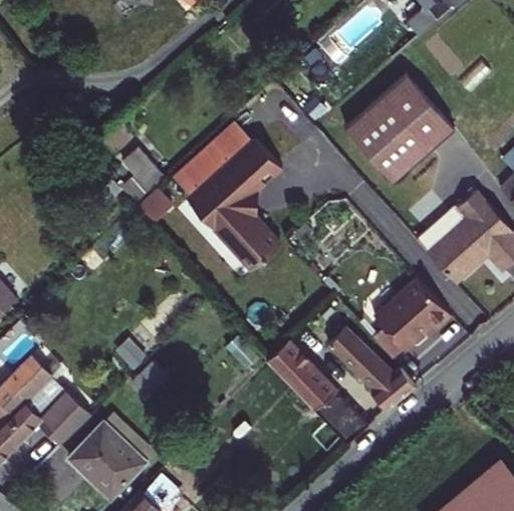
[(462,0),(421,0),(424,3),(423,12),(409,23),(420,36),(462,0)]
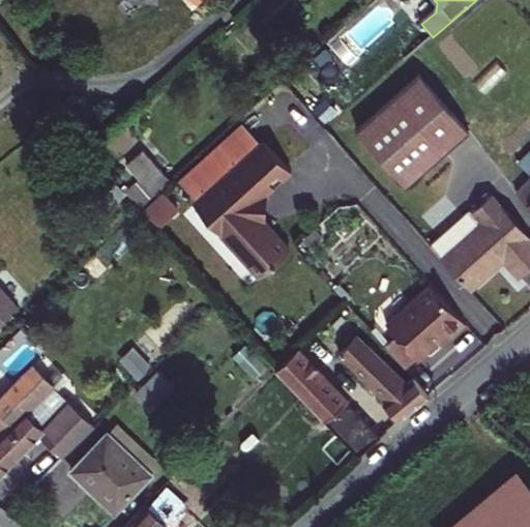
[(419,77),(356,132),(406,188),(469,133),(419,77)]
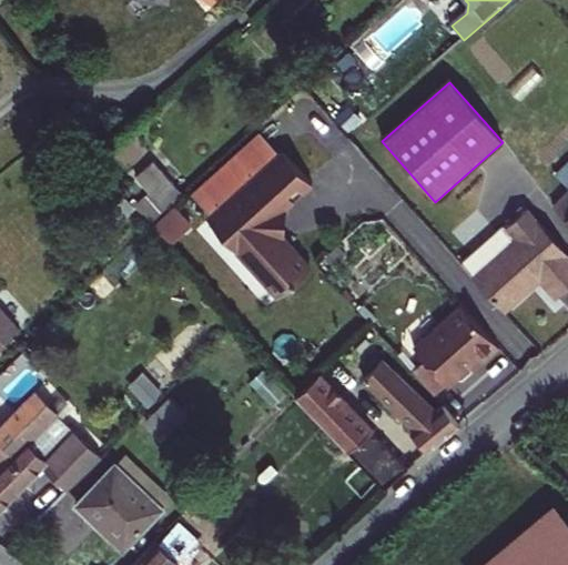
[(282,155),(257,131),(182,198),(206,224),(282,155)]
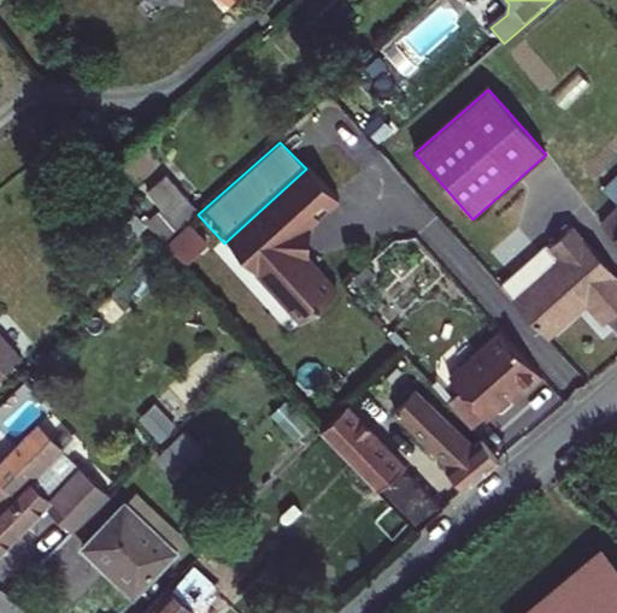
[(224,243),(301,328),(338,294),(309,263),(309,246),(309,233),(340,204),(306,169),(224,243)]
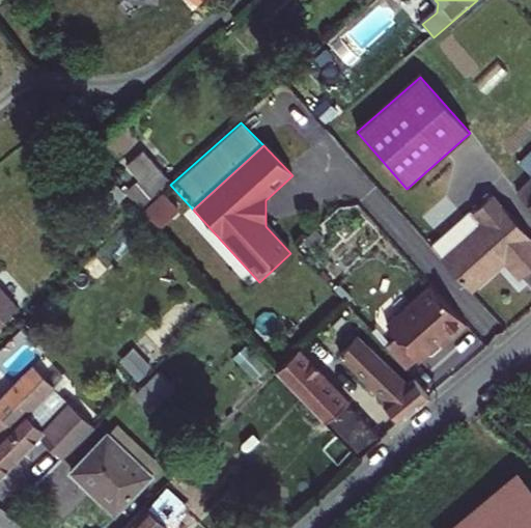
[(127,167),(140,182),(156,197),(170,185),(142,153),(127,167)]
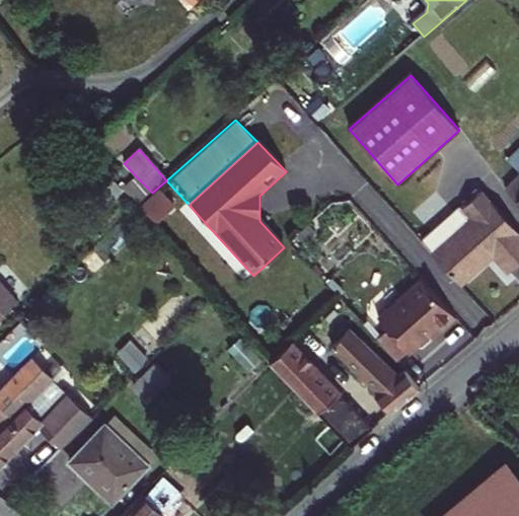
[(518,149),(508,161),(518,172),(518,174),(505,190),(518,204),(518,149)]
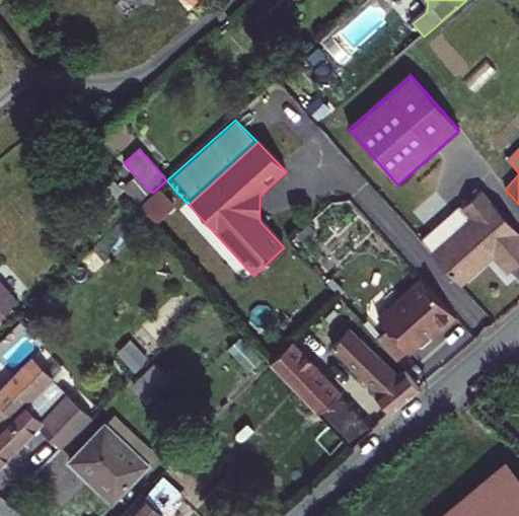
[(137,177),(122,191),(131,201),(136,207),(152,193),(137,177)]
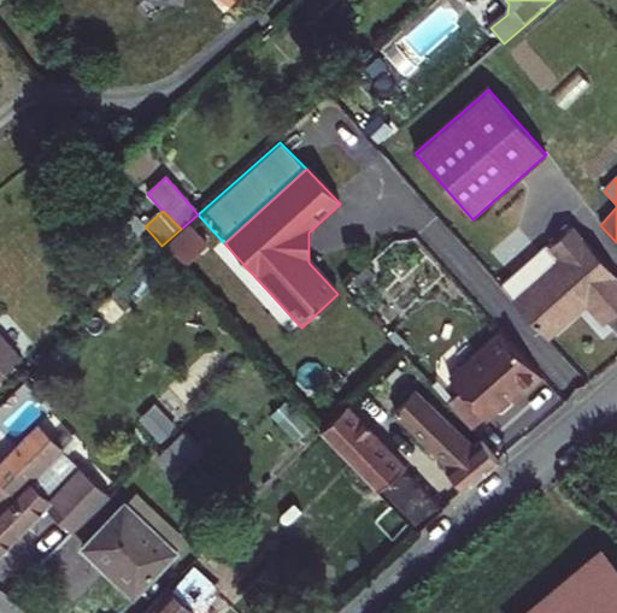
[(548,245),(500,287),(546,339),(585,305),(604,325),(616,313),(616,282),(570,230),(551,247),(548,245)]
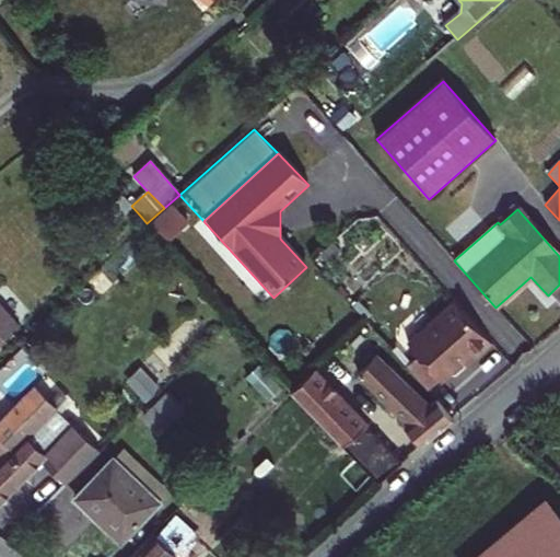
[(492,346),(454,302),(408,345),(419,357),(406,368),(429,394),(442,382),(444,384),(463,368),(474,358),(476,359),(492,346)]
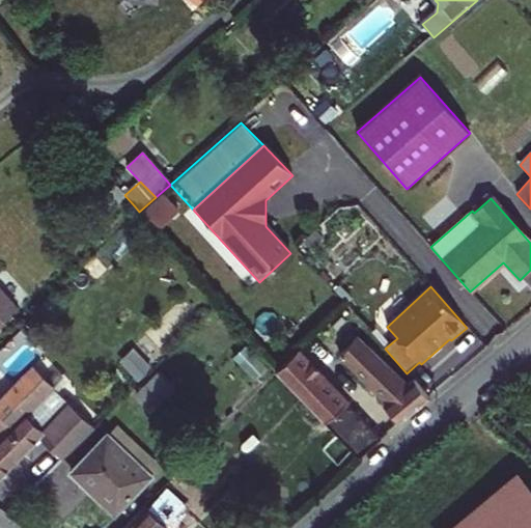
[(0,325),(17,309),(0,288),(0,325)]
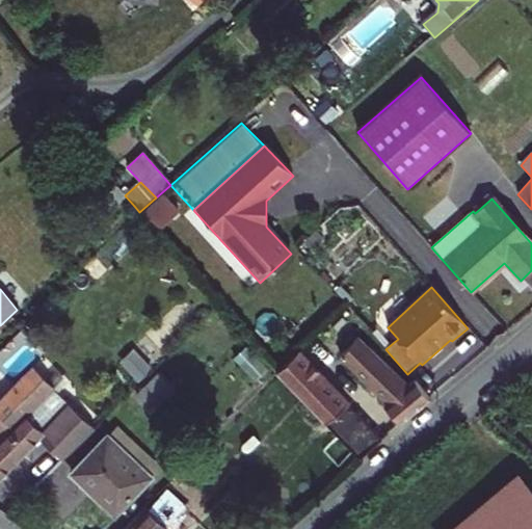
[(382,441),(270,324),(248,345),(275,373),(360,460),(382,441)]
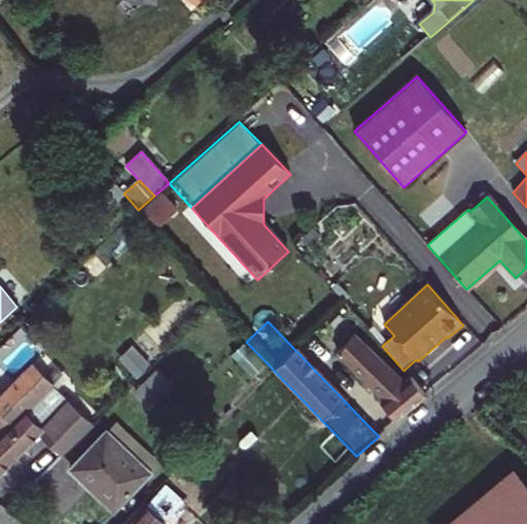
[(389,412),(397,421),(421,400),(426,396),(410,377),(402,382),(355,335),(332,357),(378,404),(381,402),(389,412)]
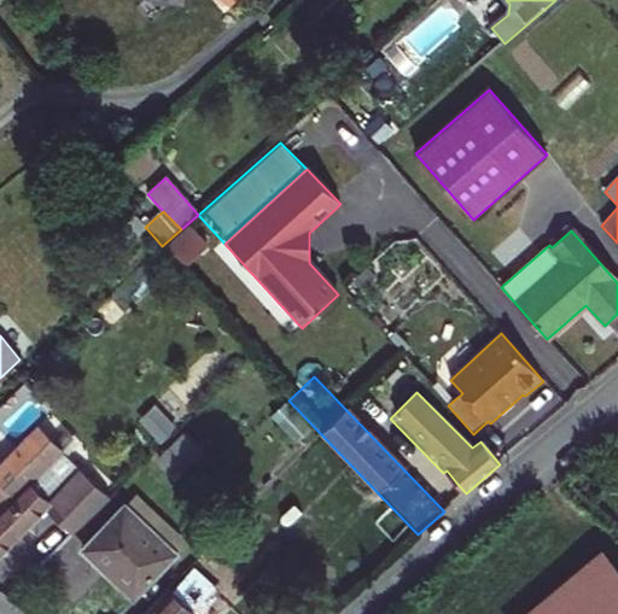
[(157,407),(140,420),(158,444),(175,431),(157,407)]
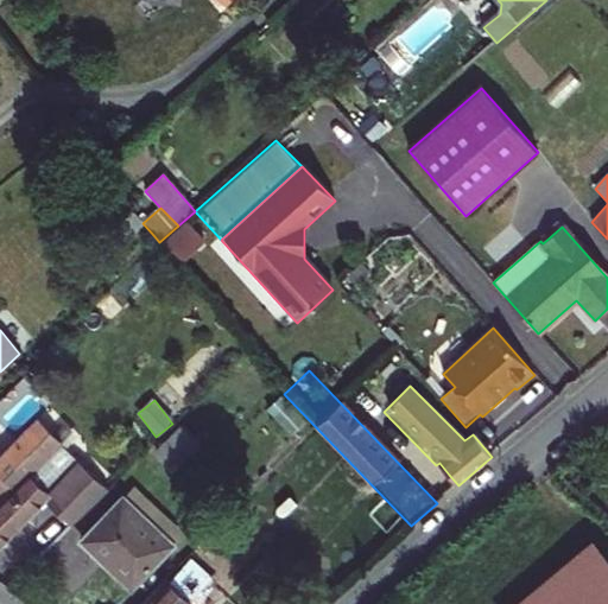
[(0,475),(14,490),(0,503),(0,544),(46,500),(74,527),(108,493),(78,461),(49,491),(44,488),(30,474),(61,444),(37,420),(0,456),(0,475)]
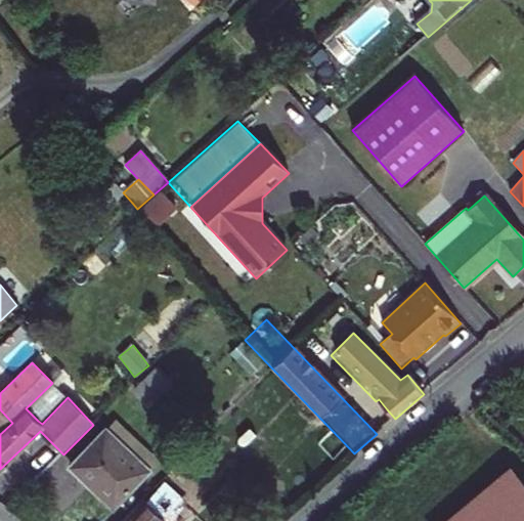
[(155,367),(132,393),(150,409),(174,385),(155,367)]
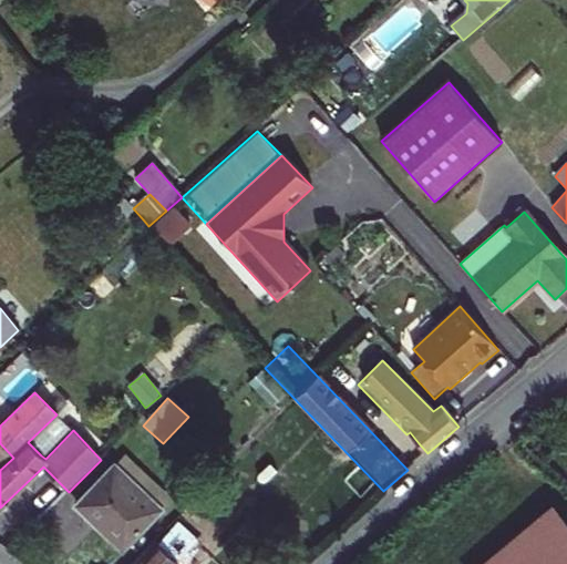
[(0,470),(13,458),(0,443),(0,470)]
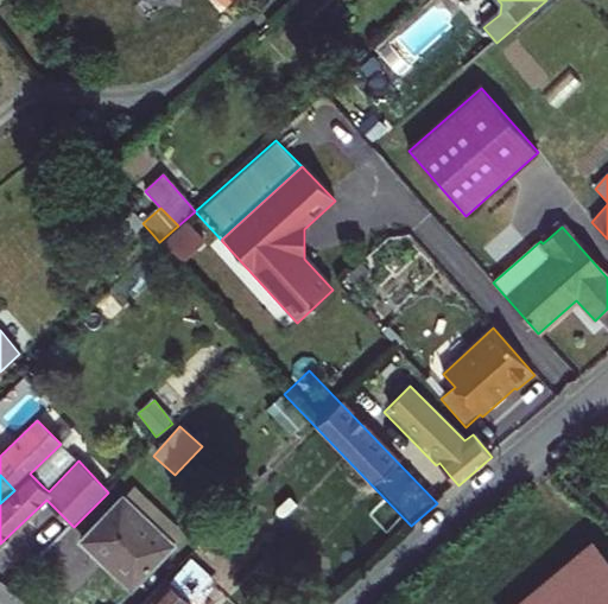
[(124,500),(82,542),(106,565),(131,589),(172,546),(124,500)]
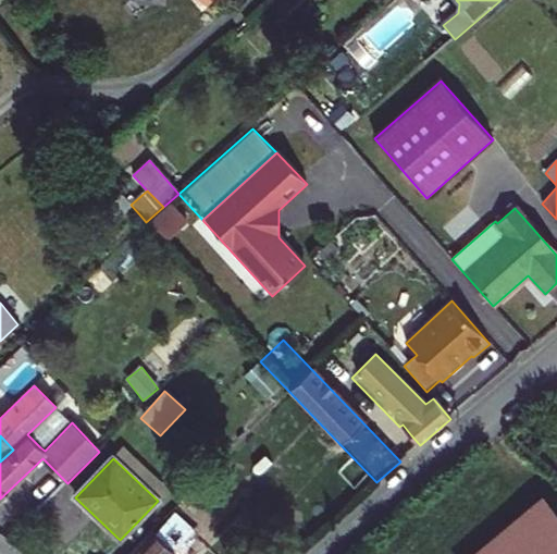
[(556,553),(556,512),(543,495),(474,553),(556,553)]
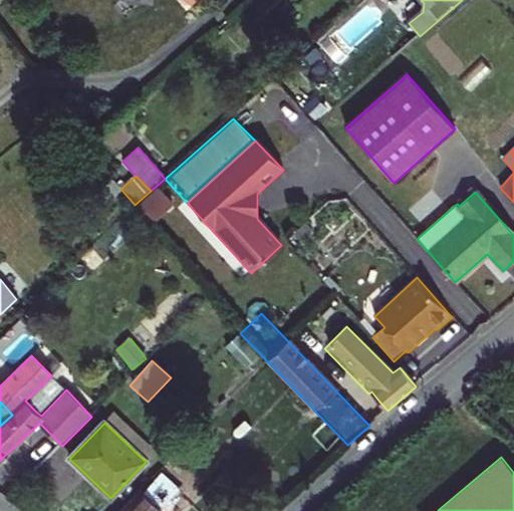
[(154,484),(144,493),(160,509),(169,499),(154,484)]
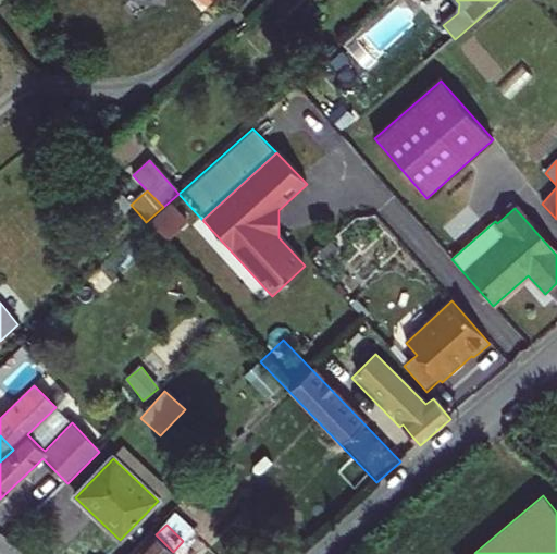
[(151,531),(132,553),(174,553),(173,552),(156,534),(151,531)]
